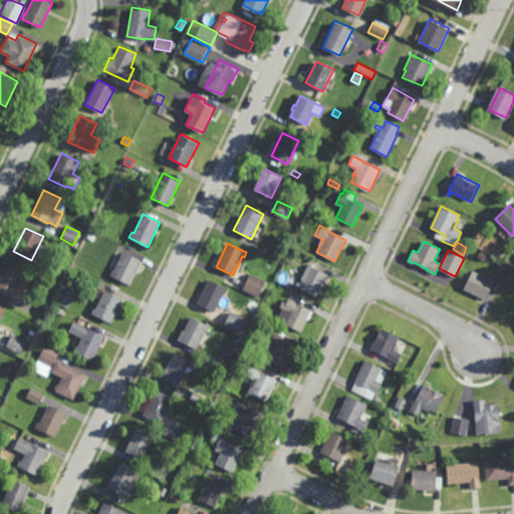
[(137,272),(136,272),(130,284),(111,275),(113,270),(115,270),(123,252),(143,261),(137,272)]
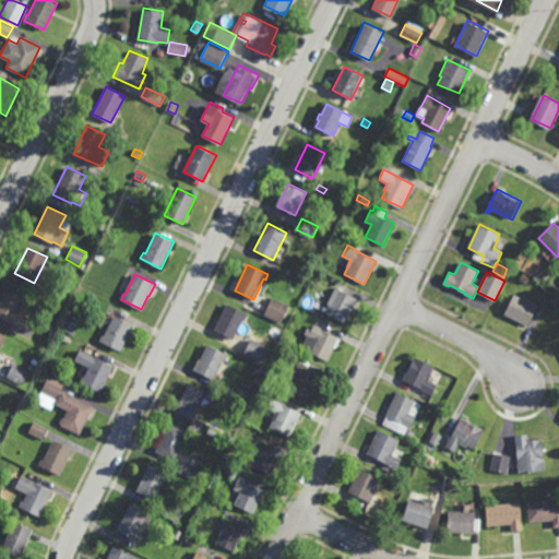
[(526,284),(519,280),(522,274),(530,278),(526,284)]
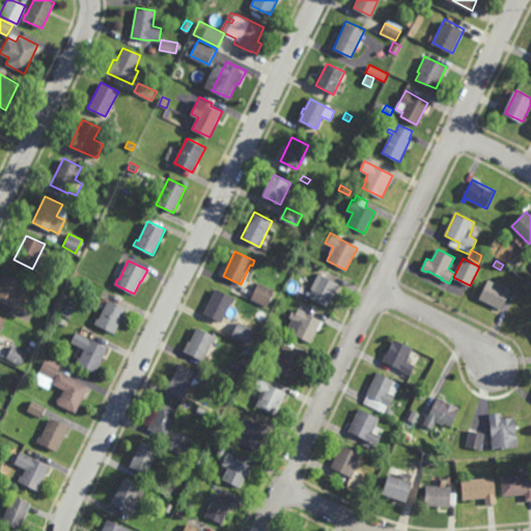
[(22,312),(0,301),(0,285),(6,274),(25,283),(20,292),(29,298),(22,312)]
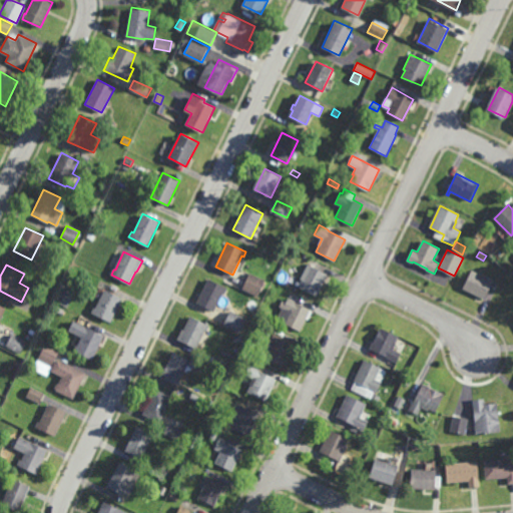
[(318,297),(299,287),(302,281),(300,280),(308,265),(328,275),(318,297)]
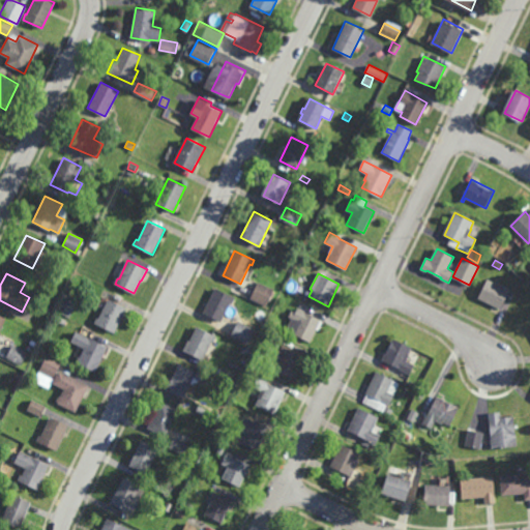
[(495,282),(495,281),(510,288),(501,308),(478,298),(488,278),(495,282)]
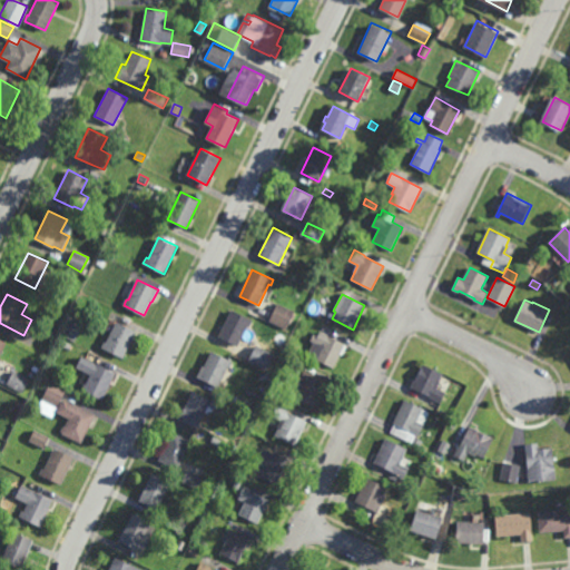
[(292,324),(291,323),(287,328),(269,321),(278,302),(296,311),(294,314),(296,315),(292,324)]
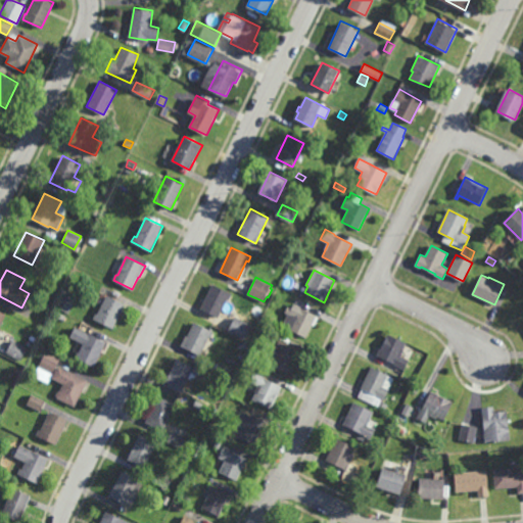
[(219,318),(200,308),(214,284),(231,293),(219,318)]
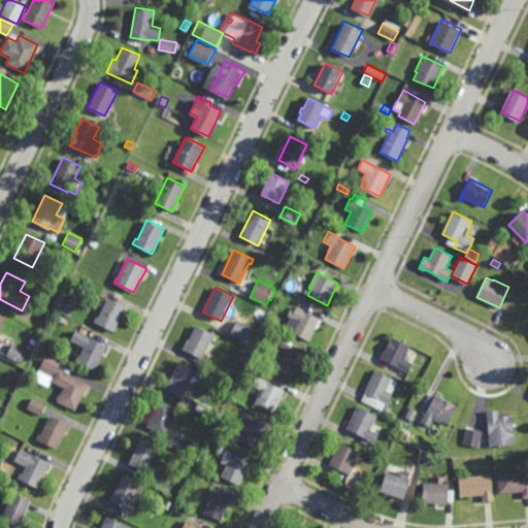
[(71,304),(63,300),(65,296),(73,300),(71,304)]
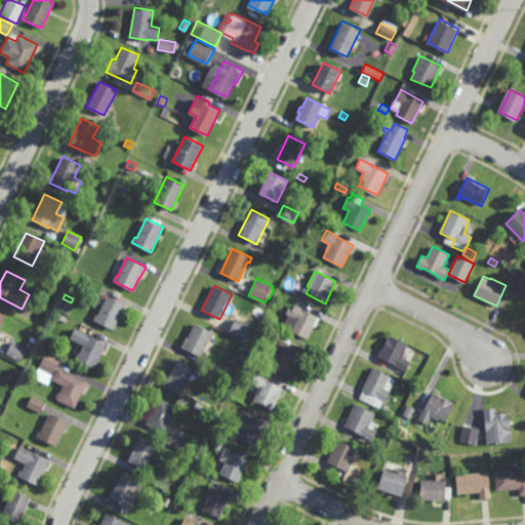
[(113,329),(93,319),(95,315),(97,316),(108,295),(125,305),(113,329)]
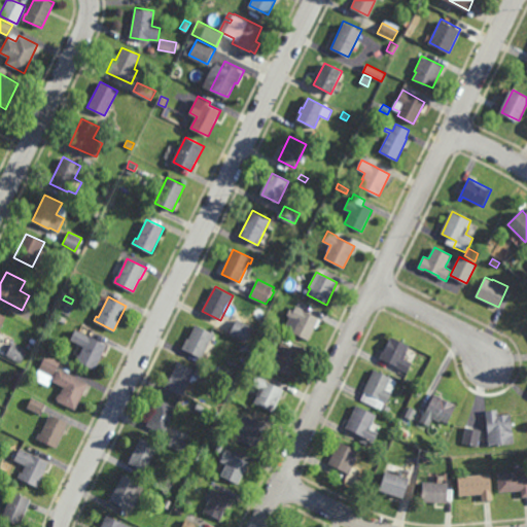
[(50,314),(44,311),(46,305),(54,308),(50,314)]
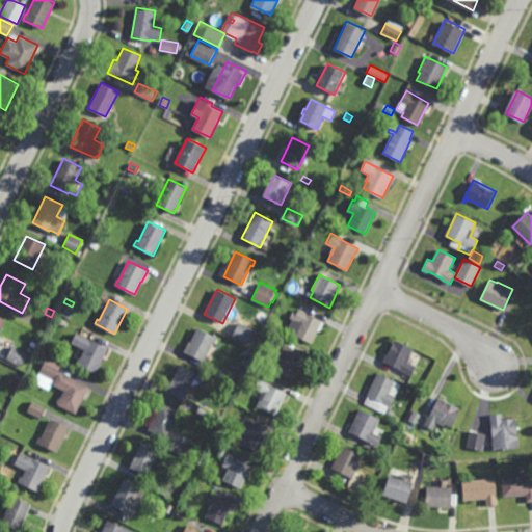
[(322,320),(311,343),(287,331),(293,319),(289,318),(293,311),(297,313),(299,309),(322,320)]
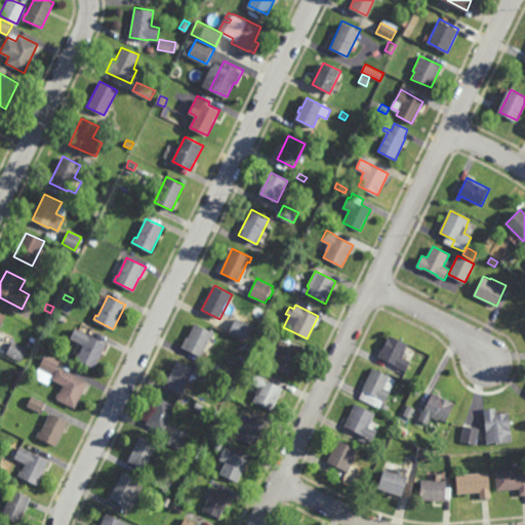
[(64,322),(56,318),(58,313),(67,317),(64,322)]
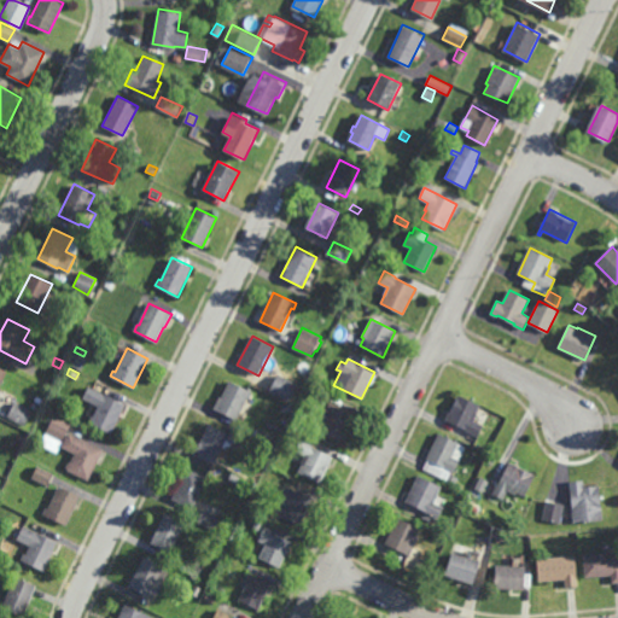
[(322,383),(316,380),(320,372),(326,374),(322,383)]
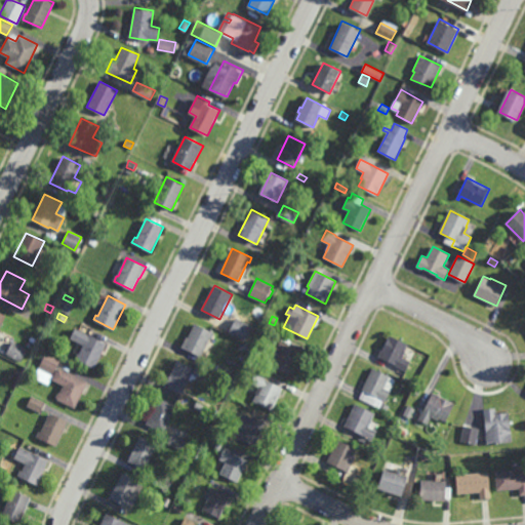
[(246,341),(229,332),(237,318),(253,326),(246,341)]
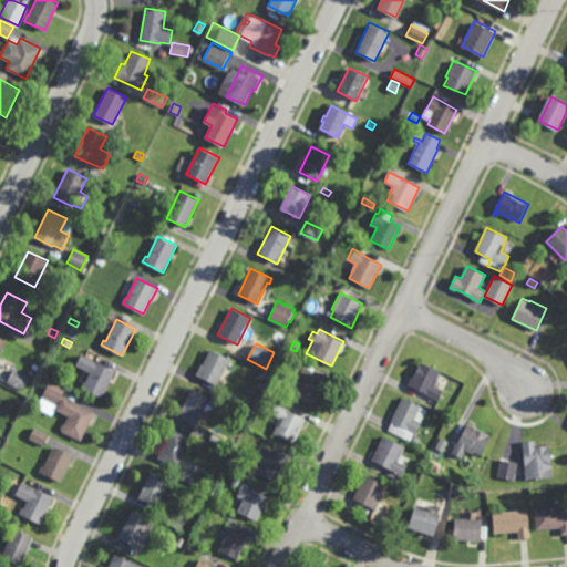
[(229,366),(228,364),(217,387),(196,375),(202,364),(204,364),(212,349),(232,360),(229,366)]
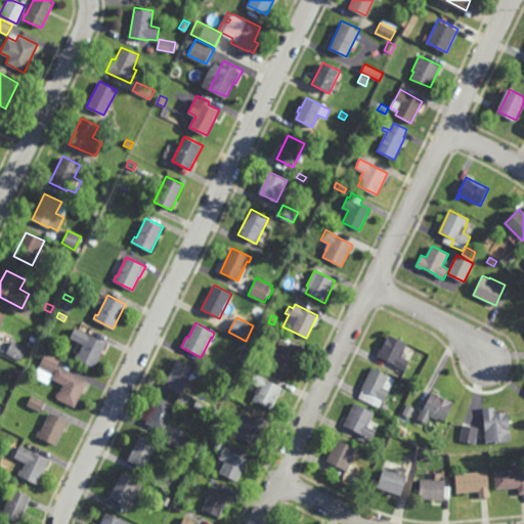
[(94,367),(75,358),(78,353),(79,353),(84,344),(71,338),(76,328),(106,343),(94,367)]
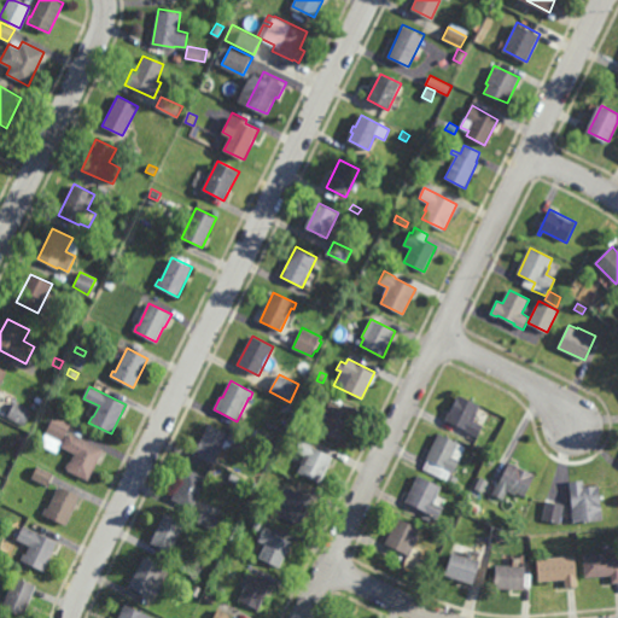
[(478,413),(474,421),(483,425),(479,436),(445,420),(458,394),(481,404),(477,413),(478,413)]
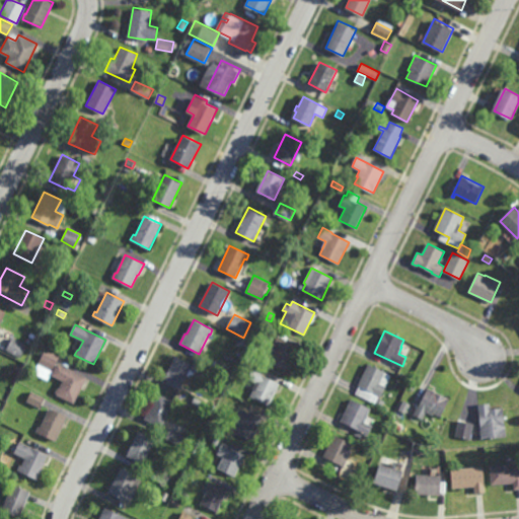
[(20,358),(6,350),(12,338),(27,345),(20,358)]
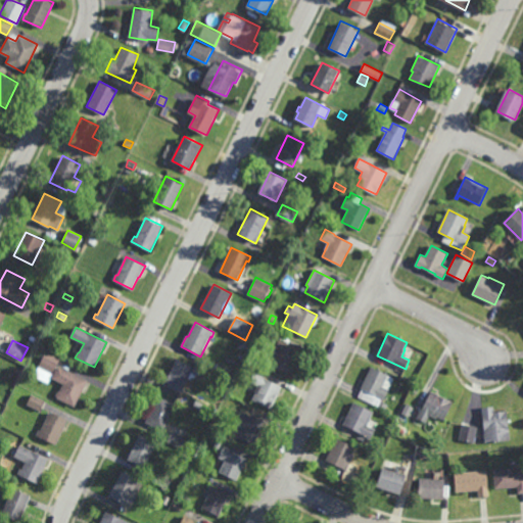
[(299,351),(289,372),(266,361),(274,345),(280,348),(281,345),(277,343),(278,341),(299,351)]
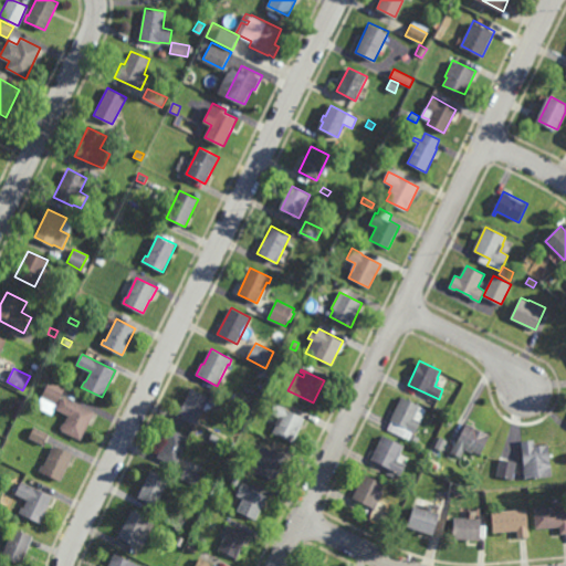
[(56,404),(51,401),(48,407),(41,404),(43,398),(41,397),(50,379),(65,387),(56,404)]
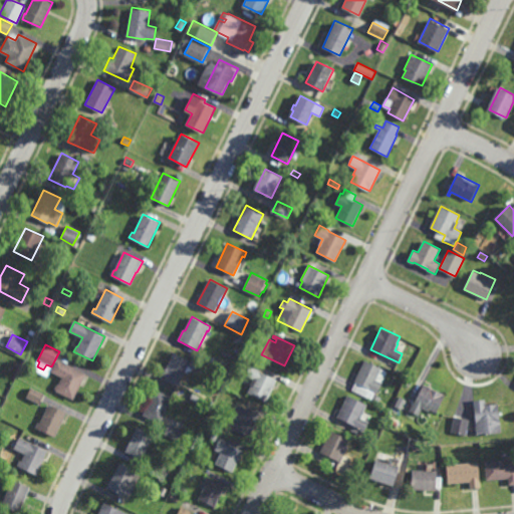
[(248,365),(239,361),(244,352),(252,356),(248,365)]
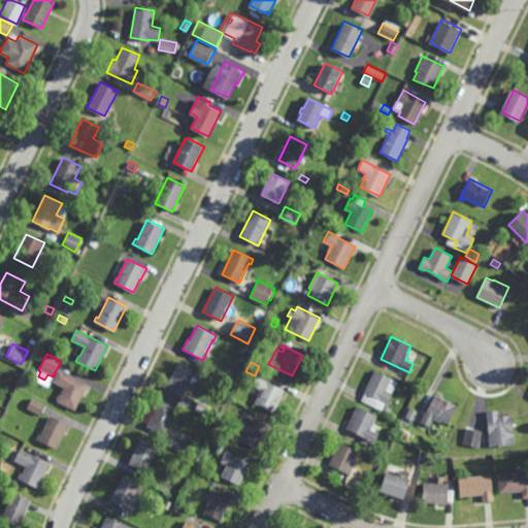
[(183,398),(166,390),(178,363),(196,371),(183,398)]
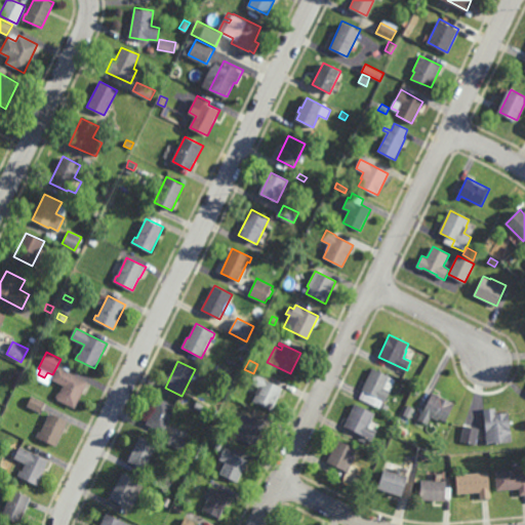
[(85,394),(82,392),(75,408),(56,400),(57,397),(56,396),(58,392),(61,393),(64,385),(52,379),(57,367),(87,381),(85,388),(87,389),(85,394)]
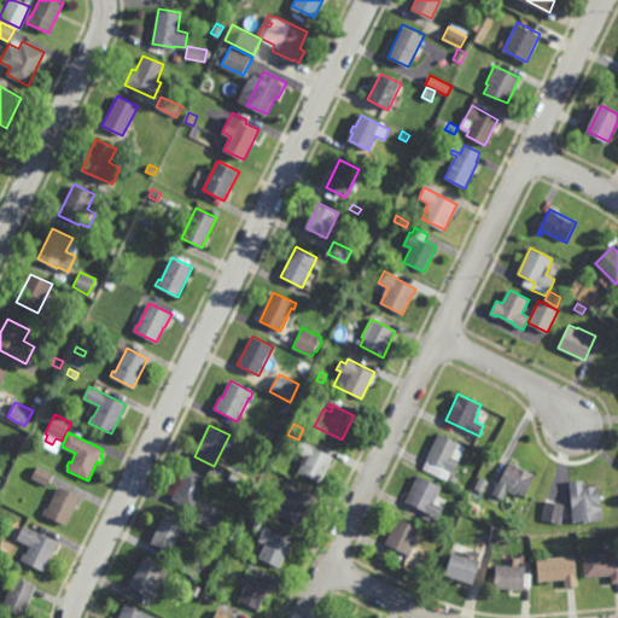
[(453,473),(444,468),(445,467),(427,459),(439,433),(459,443),(453,456),(459,460),(453,473)]
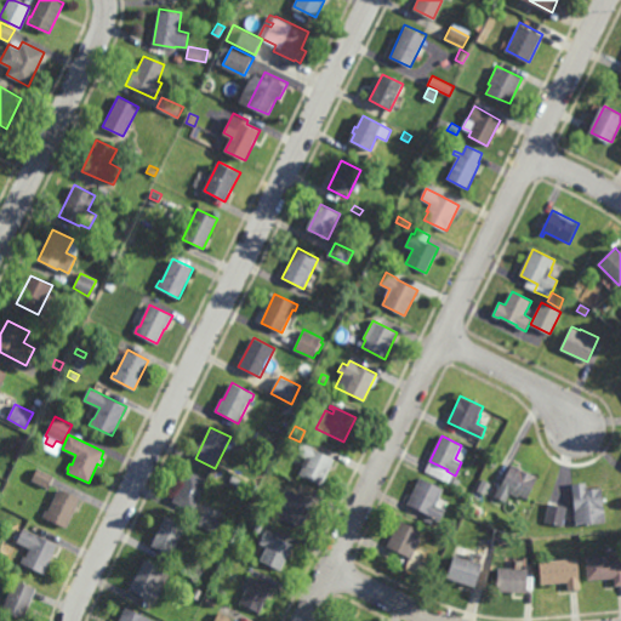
[(335,459),(322,485),(300,474),(307,457),(298,453),(303,443),(335,459)]
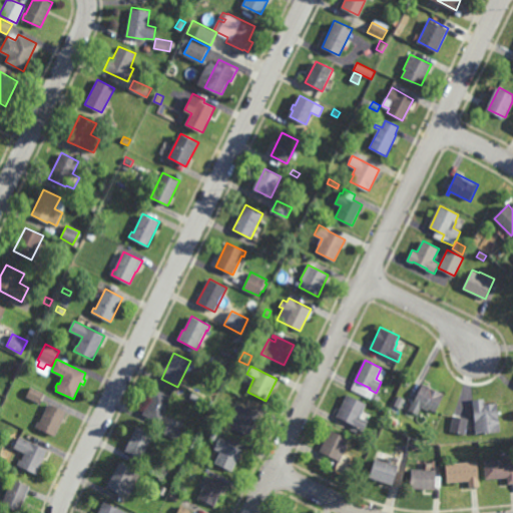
[(436,412),(429,409),(428,411),(421,407),(417,415),(409,410),(423,383),(445,394),(436,412)]
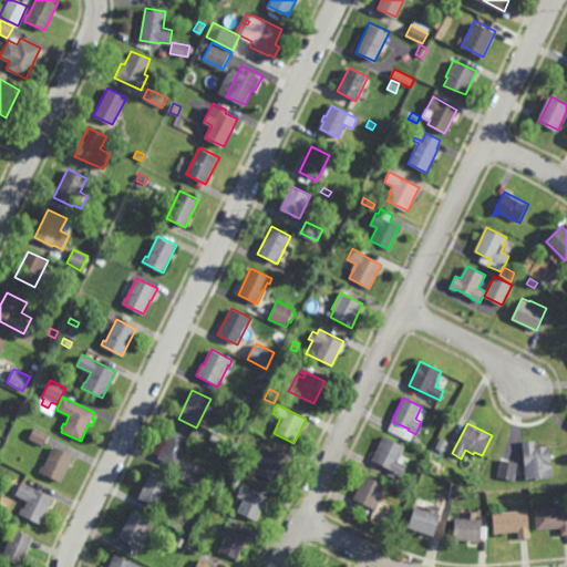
[(43,445),(29,439),(34,426),(49,434),(43,445)]
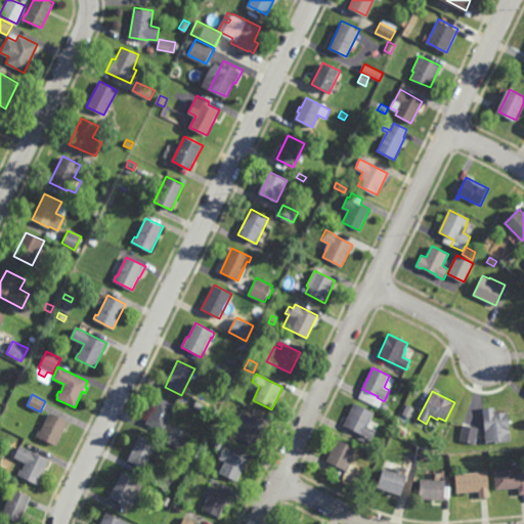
[(163,432),(145,424),(160,397),(176,406),(163,432)]
